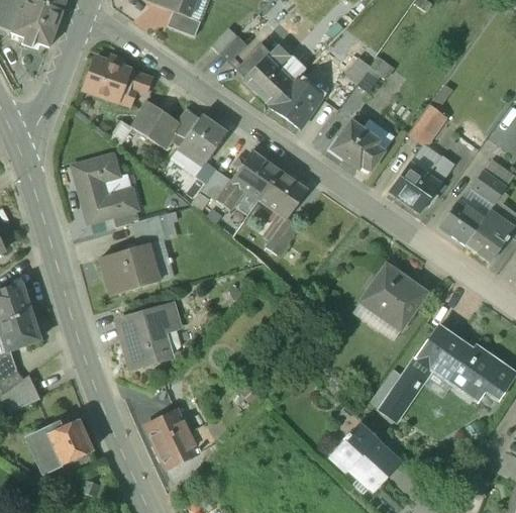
[(0,0),(0,25),(11,30),(19,8),(23,9),(26,0),(0,0)]
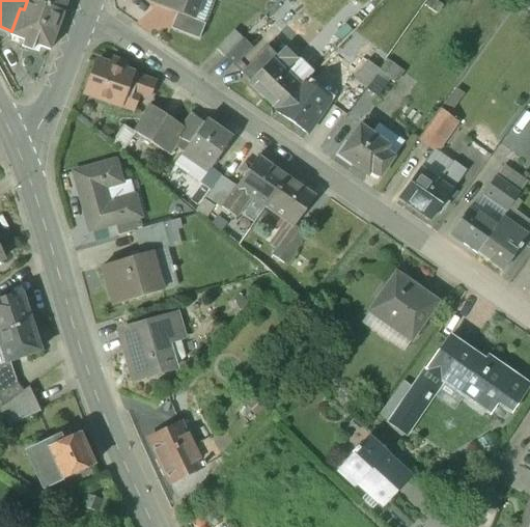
[(27,0),(24,9),(20,8),(11,31),(25,36),(23,43),(33,47),(35,40),(50,46),(63,10),(36,0),(27,0)]
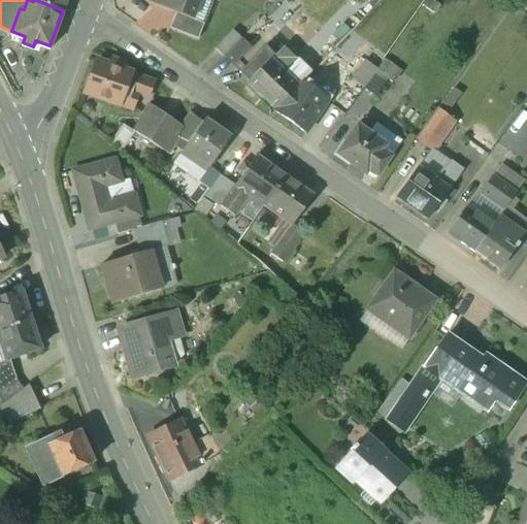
[(36,0),(63,10),(67,0),(36,0)]
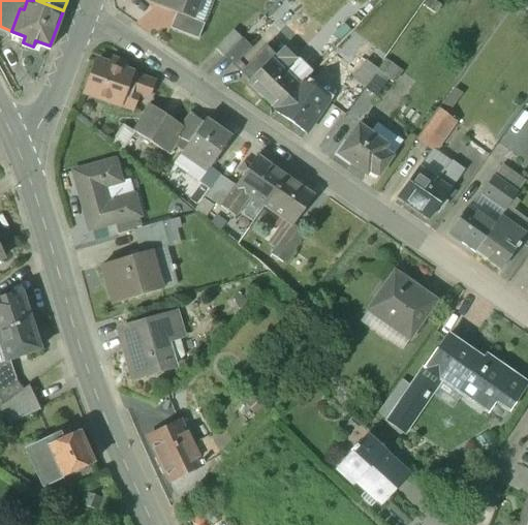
[(150,0),(177,10),(193,18),(193,17),(199,0),(150,0)]
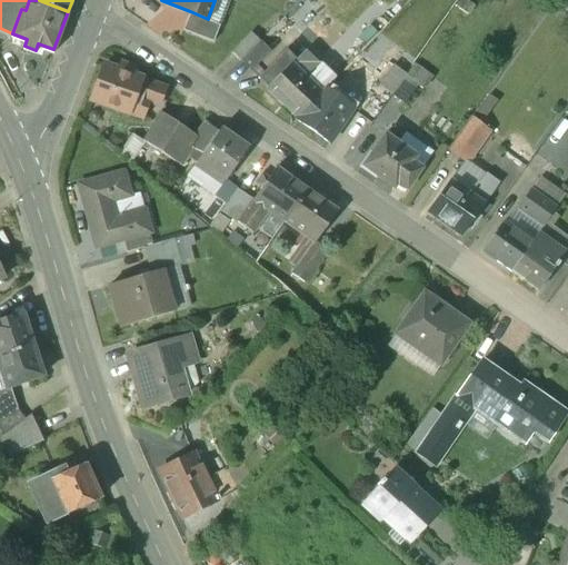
[(208,19),(190,11),(183,27),(213,39),(220,22),(208,18),(208,19)]
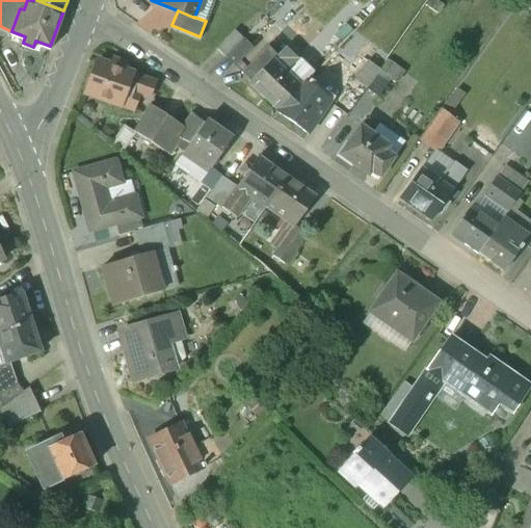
[(236,29),(217,46),(227,55),(244,37),(236,29)]
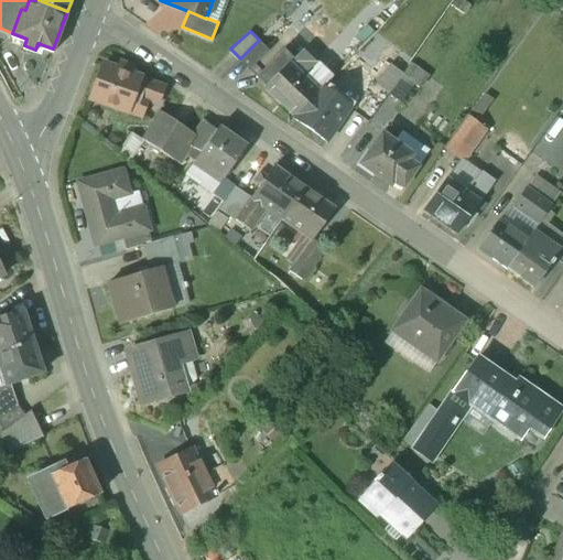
[(240,58),(250,68),(269,50),(259,40),(240,58)]
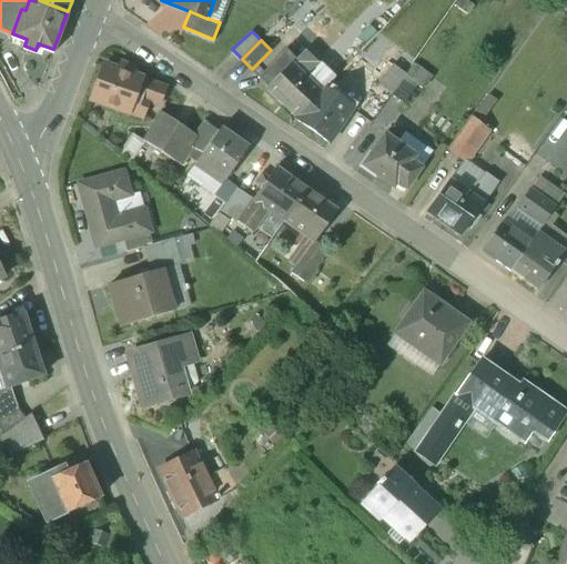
[(286,47),(259,74),(269,84),(292,61),(296,57),(286,47)]
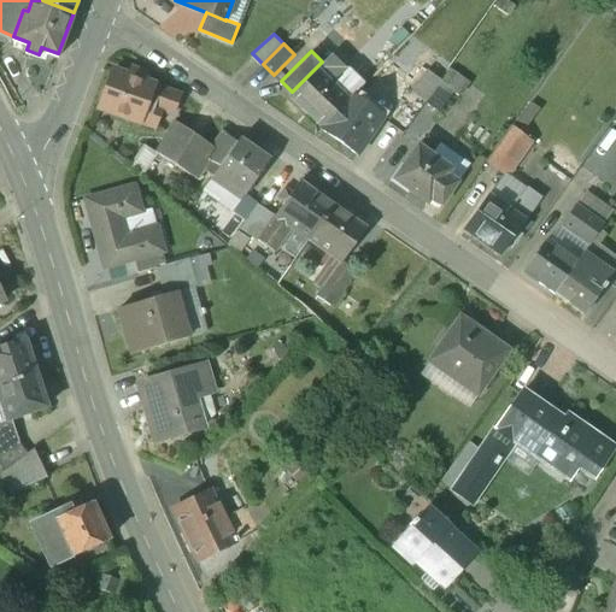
[(322,62),(317,66),(329,77),(344,63),(333,51),(322,62)]
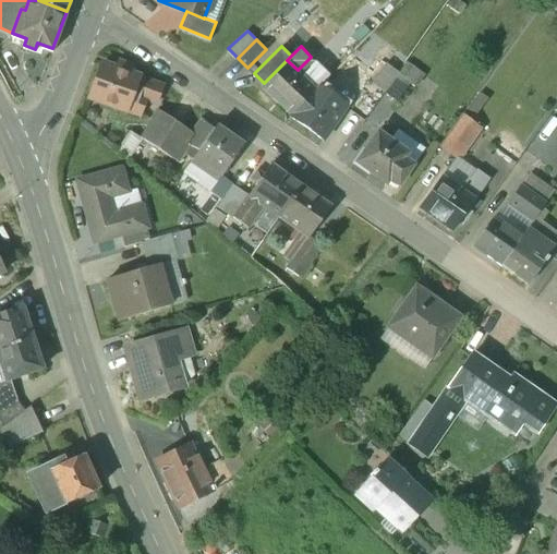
[(264,83),(262,85),(291,112),(316,88),(298,70),(287,60),(264,83)]
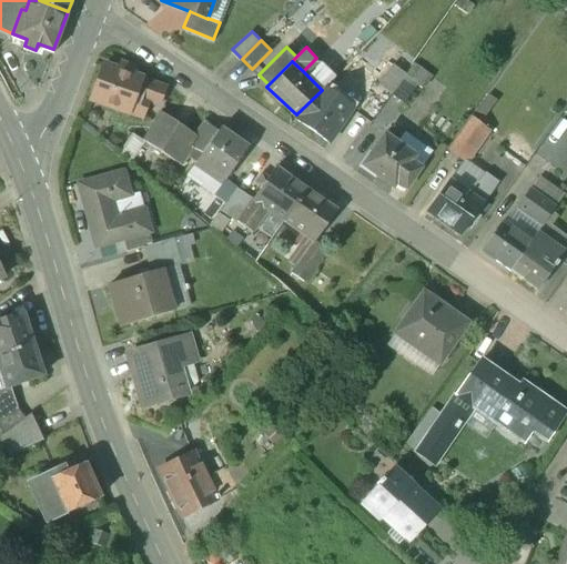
[(121,69),(107,63),(94,97),(129,109),(141,76),(131,72),(133,66),(123,62),(121,69)]
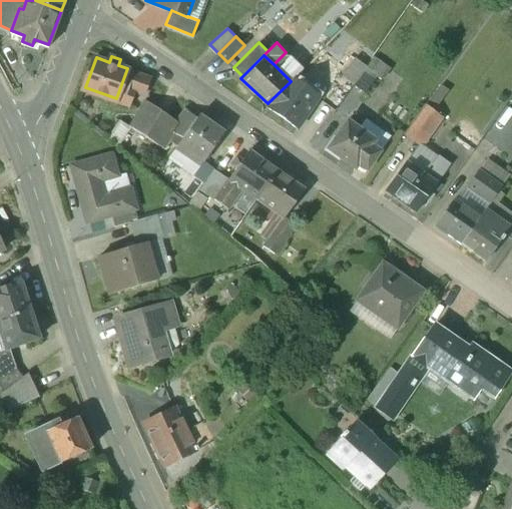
[(355,57),(343,74),(355,83),(368,66),(355,57)]
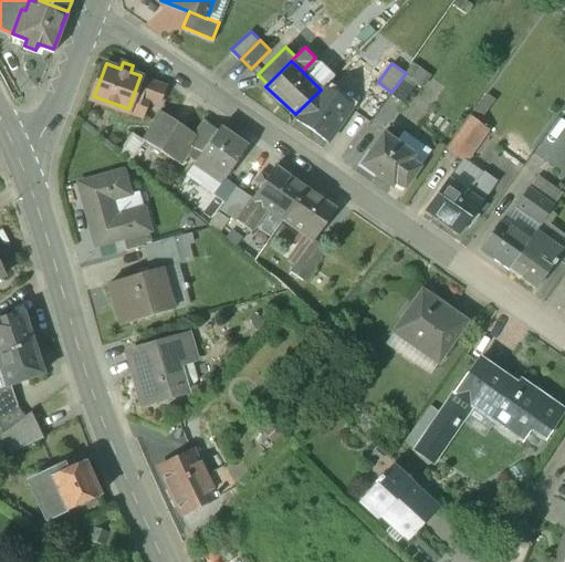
[(406,73),(391,92),(403,101),(417,81),(406,73)]
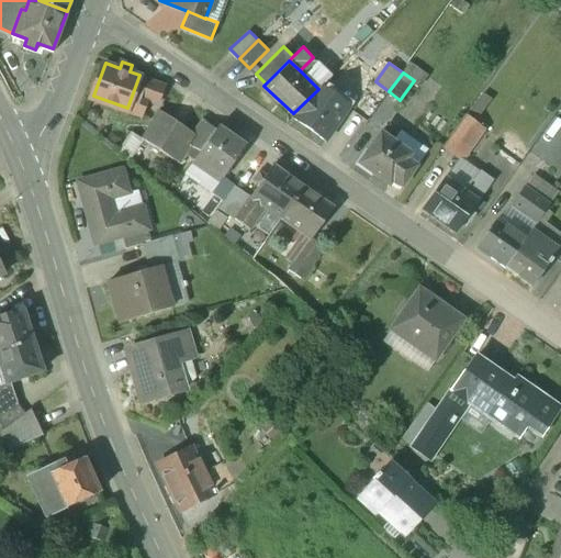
[(165,84),(139,75),(127,108),(155,118),(160,108),(163,102),(158,101),(165,84)]
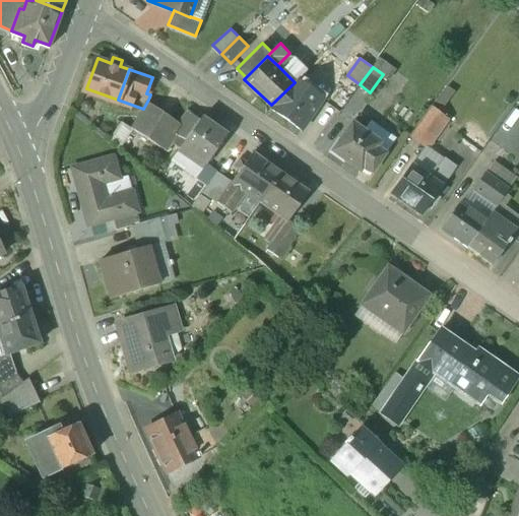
[(323,98),(298,80),(295,82),(271,105),(270,106),(302,128),(323,98)]
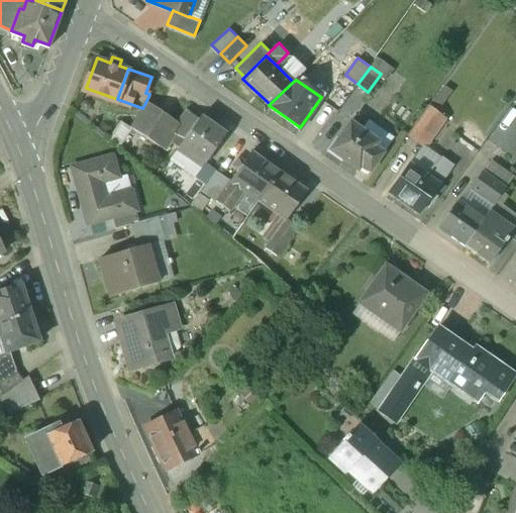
[(178,120),(147,99),(142,108),(141,110),(131,125),(165,147),(176,132),(171,129),(178,120)]
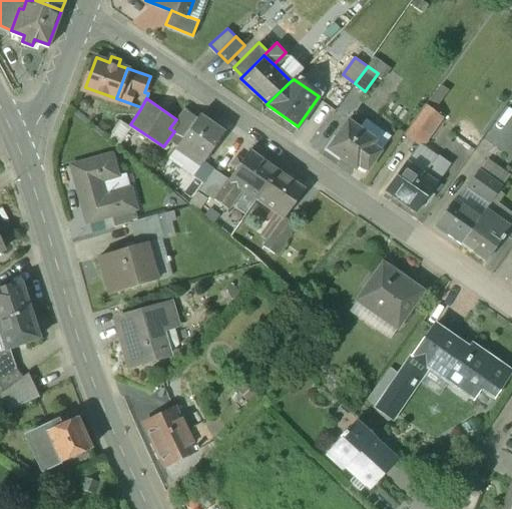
[(425,102),(405,131),(420,141),(440,113),(425,102)]
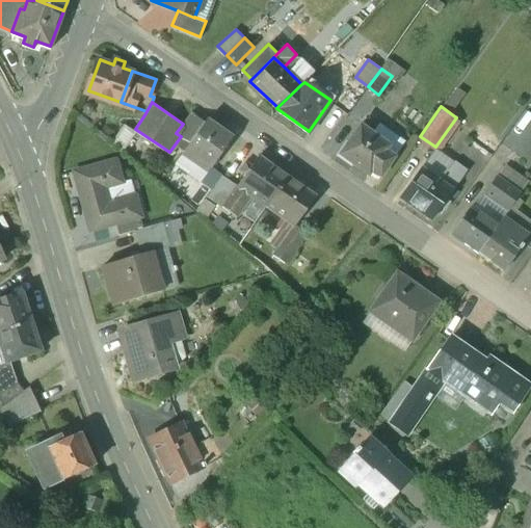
[(183,124),(176,133),(181,136),(190,141),(205,120),(192,110),(183,124)]
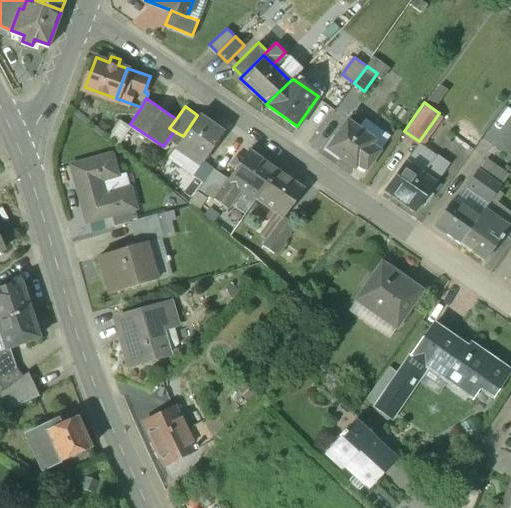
[(224,130),(199,113),(183,136),(178,142),(203,160),(204,160),(224,130)]
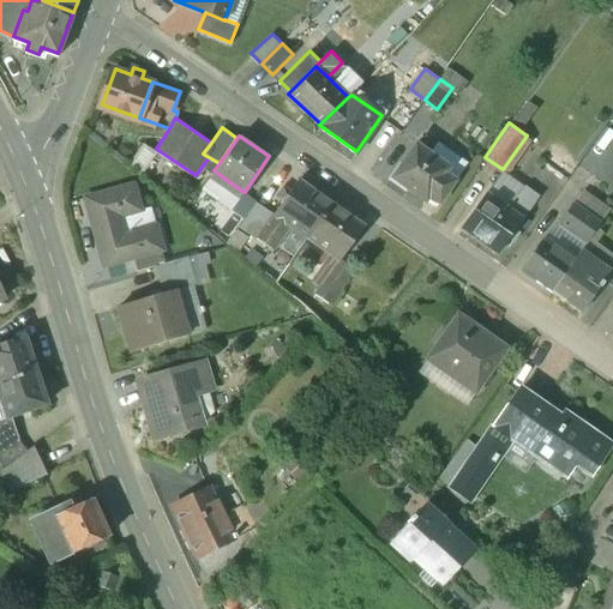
[(450,167),(415,143),(402,162),(401,162),(390,178),(407,190),(408,187),(426,200),(428,196),(440,203),(455,180),(445,173),(450,167)]
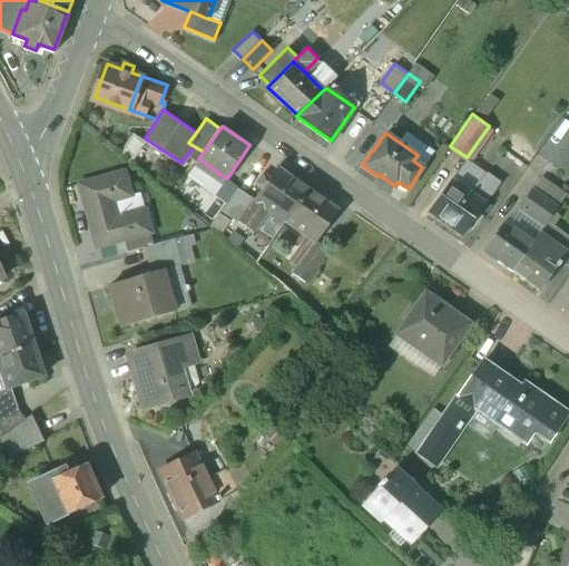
[(277,165),(268,176),(262,172),(256,179),(263,184),(255,196),(271,207),(286,217),(307,186),(277,165)]
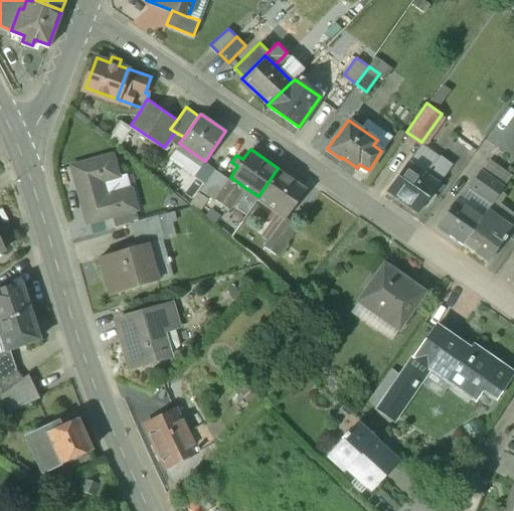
[(112,153),(71,163),(87,221),(112,214),(135,208),(136,207),(130,187),(106,194),(102,179),(118,174),(112,153)]
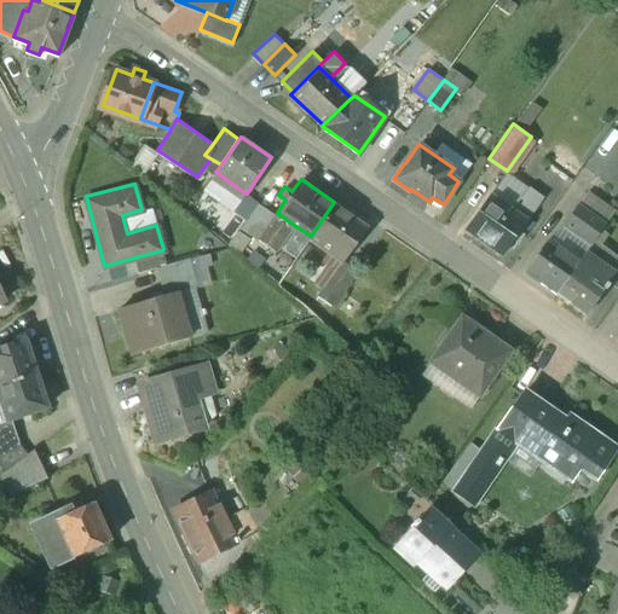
[(531,186),(513,210),(526,220),(543,196),(531,186)]
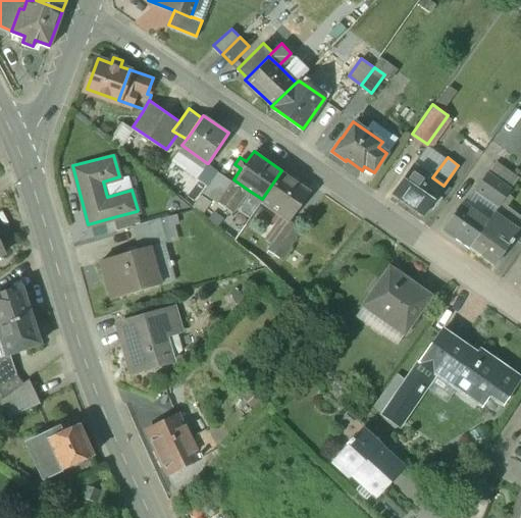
[(207,163),(193,183),(203,190),(215,174),(219,170),(208,163),(207,163)]
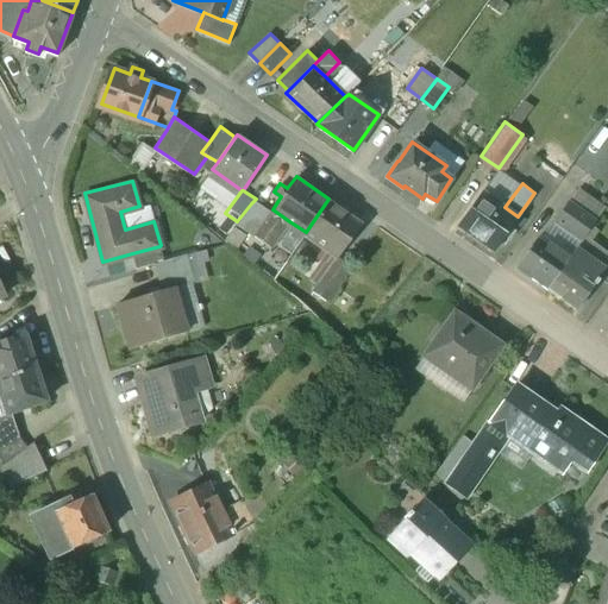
[(505,207),(483,192),(459,225),(494,249),(518,216),(505,207)]
